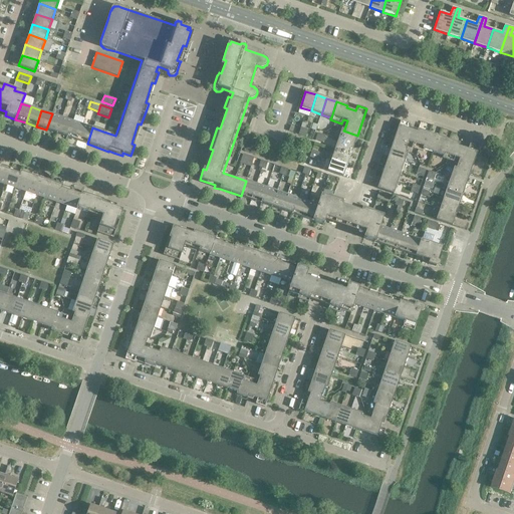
[(62,117),(52,113),(46,130),(56,134),(62,117)]
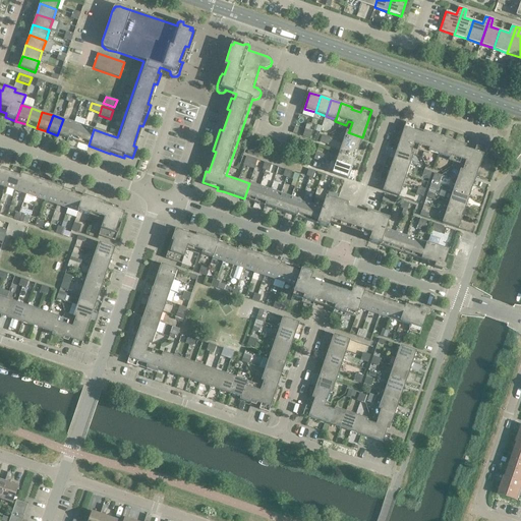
[(73,122),(63,119),(57,135),(68,138),(73,122)]
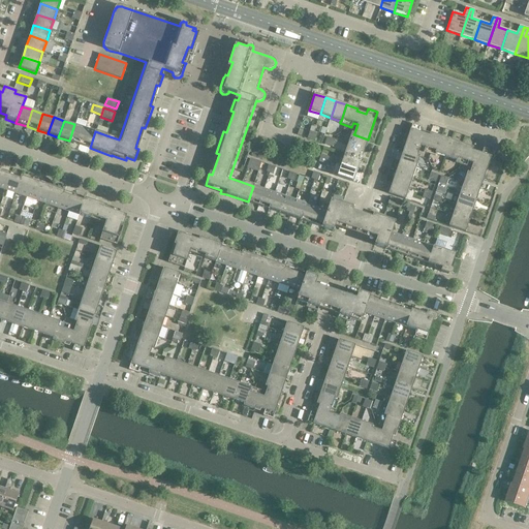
[(85,128),(74,124),(69,141),(80,145),(85,128)]
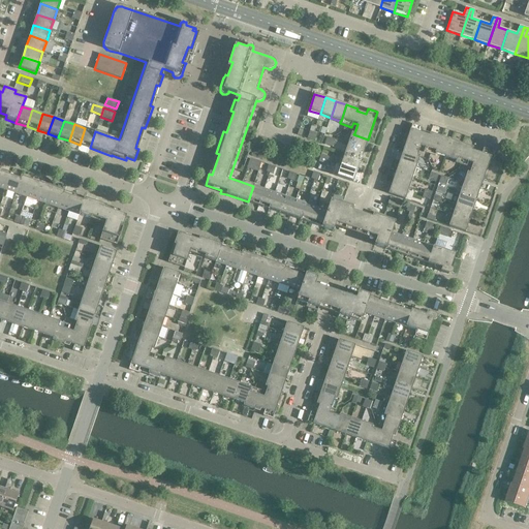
[(422,127),(412,124),(410,129),(403,151),(417,156),(417,155),(421,146),(425,147),(424,152),(435,156),(436,154),(435,153),(441,136),(430,133),(429,135),(419,132),(422,127)]
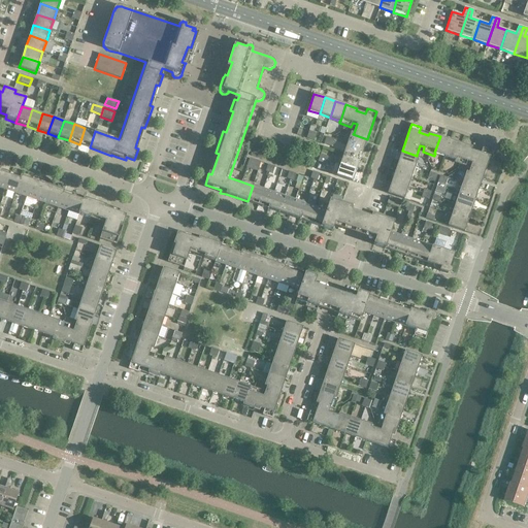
[(95,131),(85,128),(79,144),(90,147),(95,131)]
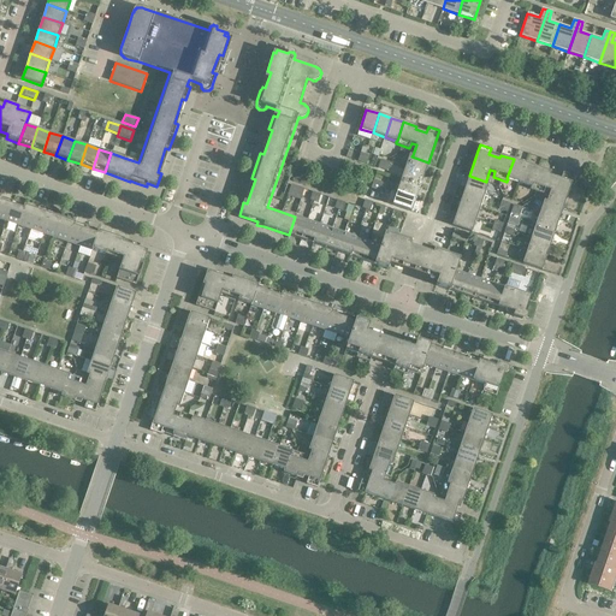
[(409,155),(406,167),(425,175),(428,163),(412,157),(413,155),(409,155)]
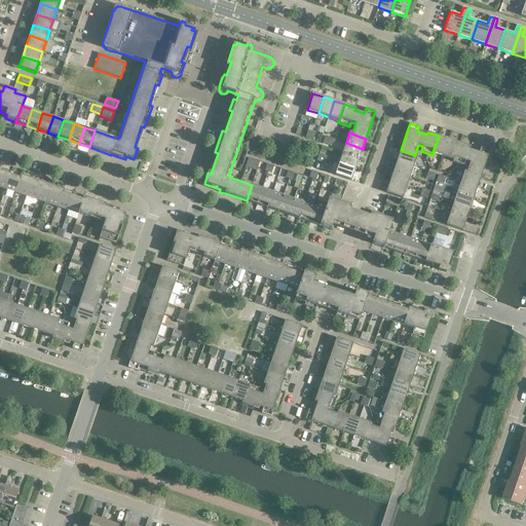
[(449,140),(439,136),(433,152),(434,153),(443,156),(449,140)]
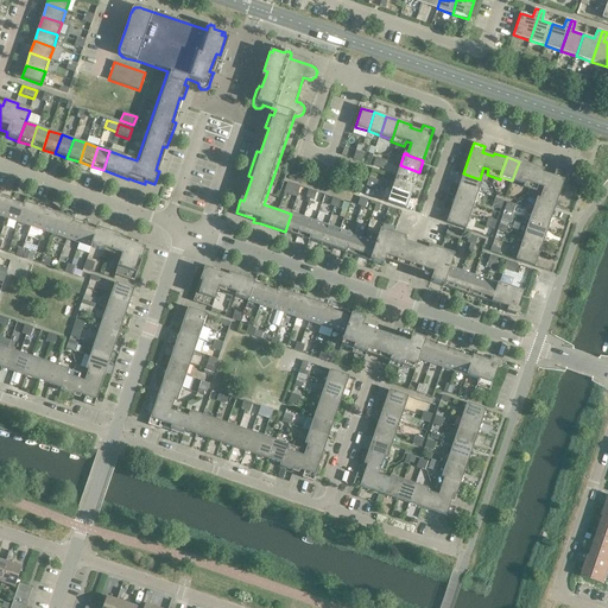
[(531,165),(519,162),(512,181),(524,184),(525,184),(531,165)]
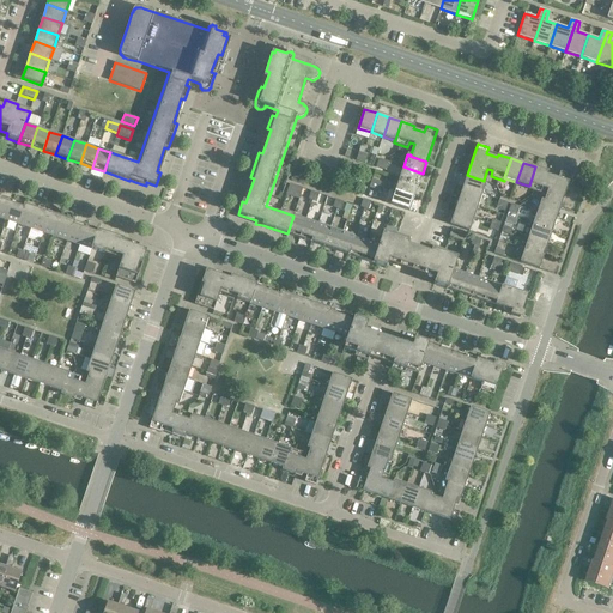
[(423,174),(404,167),(399,180),(418,186),(423,174)]
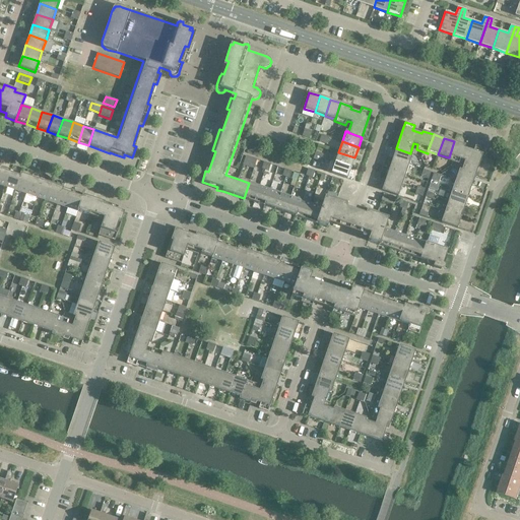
[(465,145),(454,141),(449,157),(448,157),(447,159),(459,164),(460,159),(464,160),(461,171),(475,176),(484,148),(475,145),(473,151),(464,148),(465,145)]
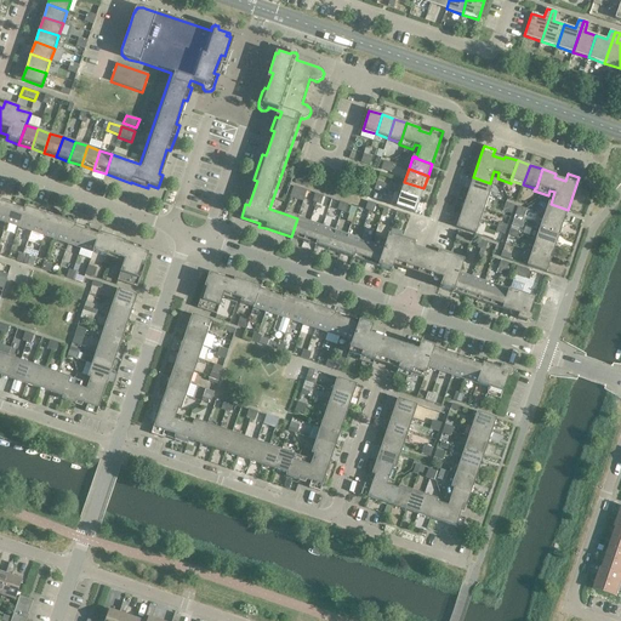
[(311,178),(297,175),(295,183),(308,187),(311,178)]
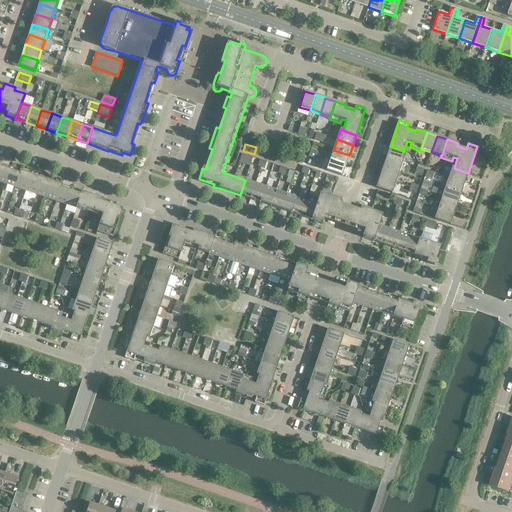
[(404,151),(390,146),(386,156),(402,162),(406,151),(404,150),(404,151)]
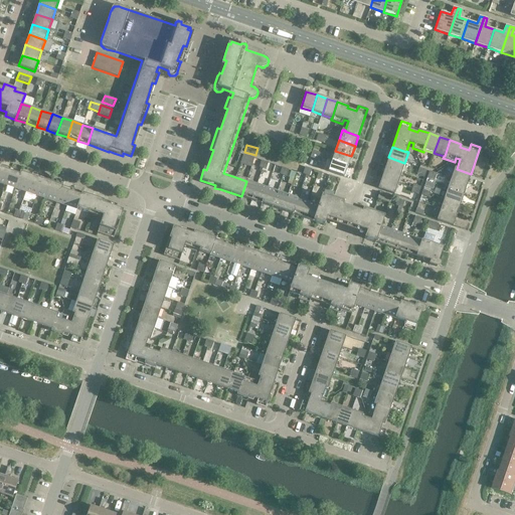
[(351,156),(335,151),(332,161),(348,166),(351,156)]
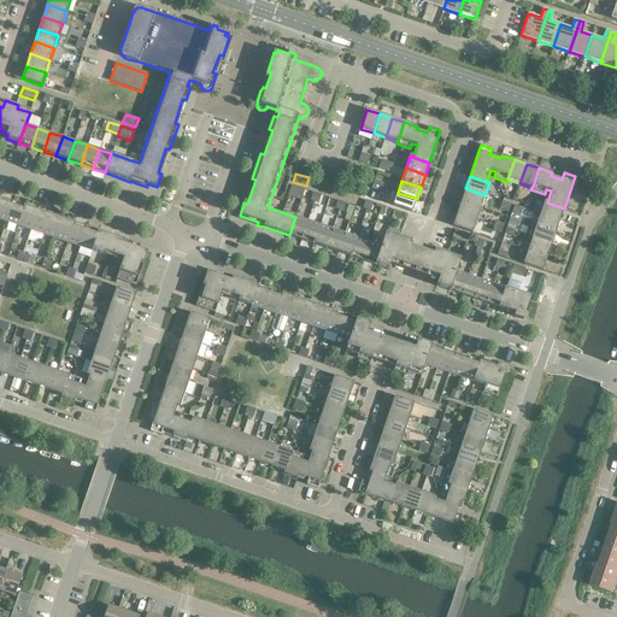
[(305,189),(292,184),(288,197),(301,200),(305,189)]
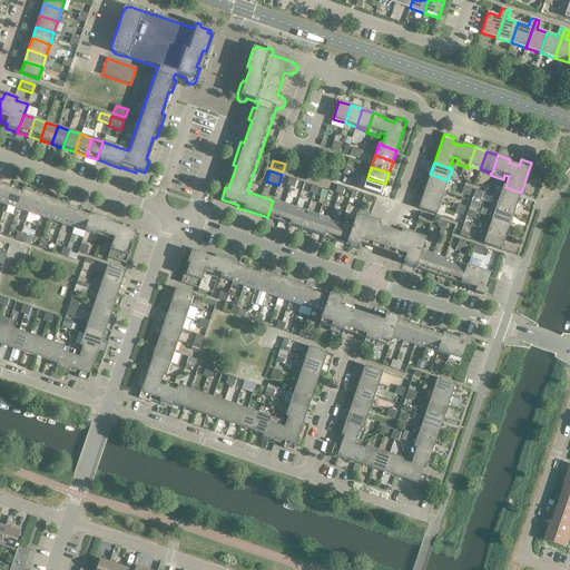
[(448,180),(430,174),(426,186),(444,192),(448,180)]
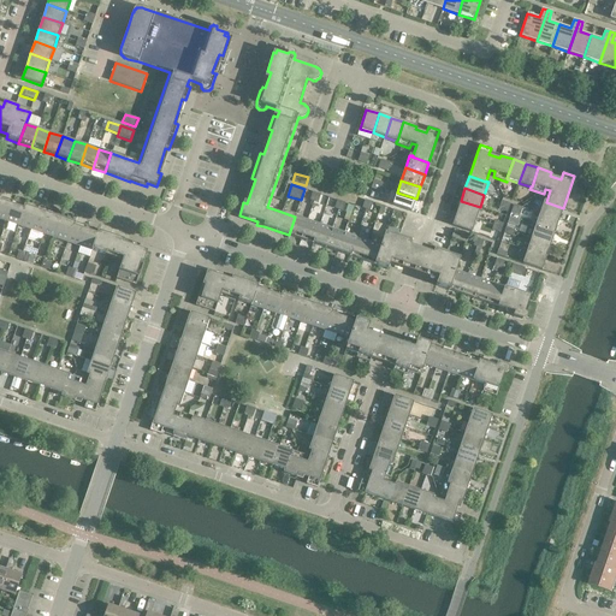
[(416,199),(397,193),(392,206),(412,212),(416,199)]
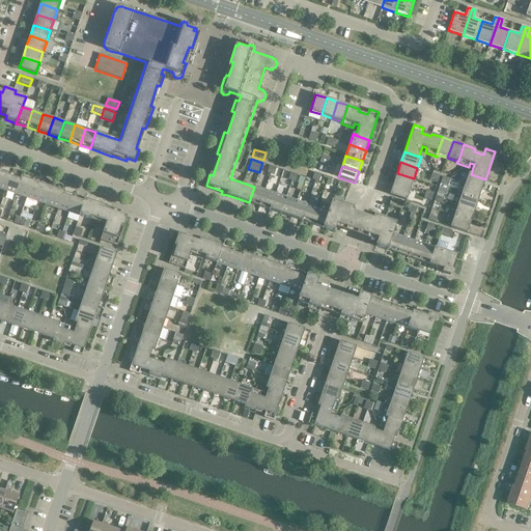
[(10,174),(0,170),(0,189),(5,191),(10,174)]
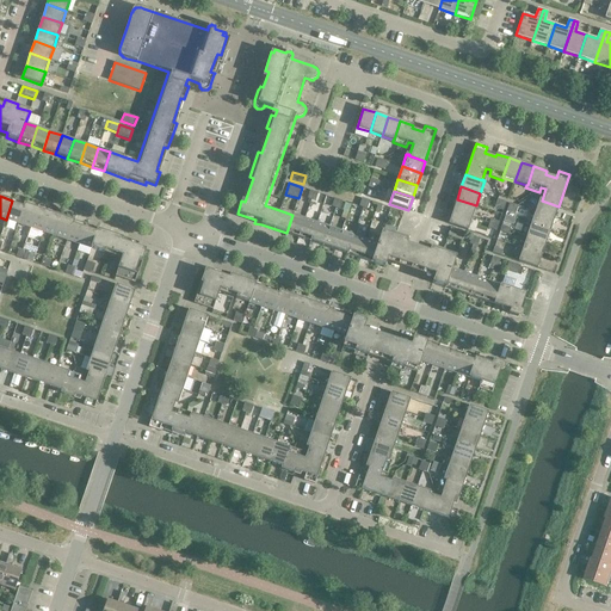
[(476,205),(457,199),(452,211),(471,217),(476,205)]
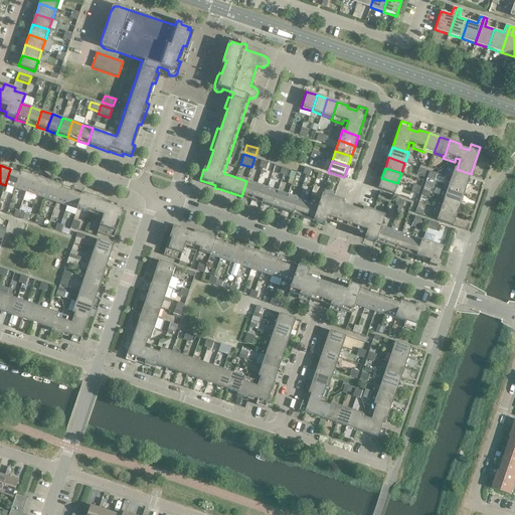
[(455,168),(451,179),(467,184),(471,174),(457,169),(455,168)]
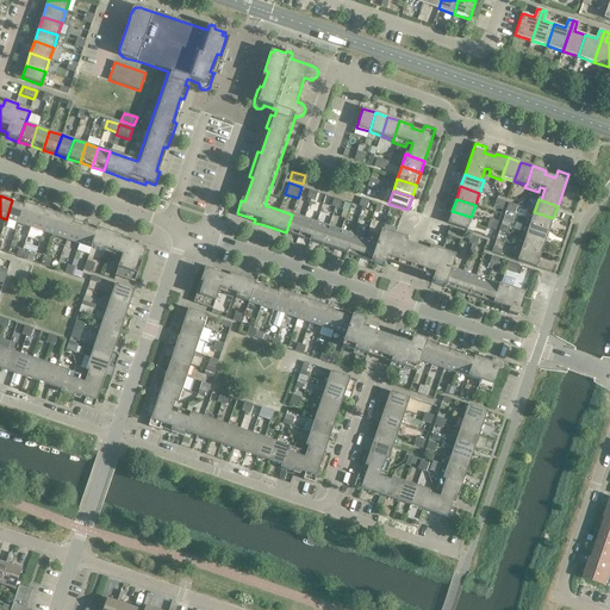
[(25,204),(12,200),(6,219),(18,223),(25,204)]
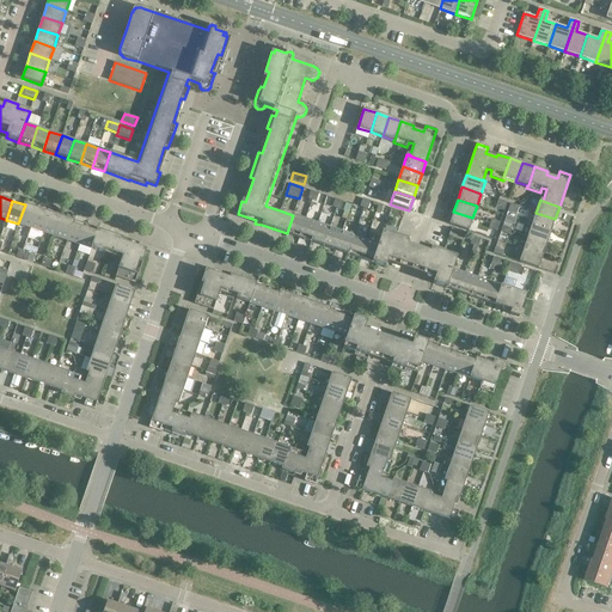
[(37,209),(25,204),(18,224),(30,228),(37,209)]
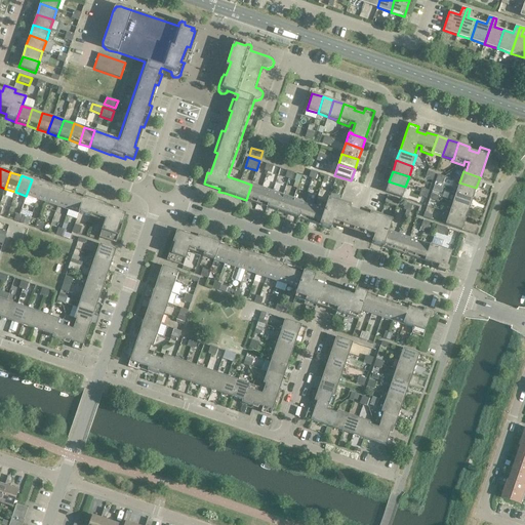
[(42,183),(32,179),(26,196),(37,199),(42,183)]
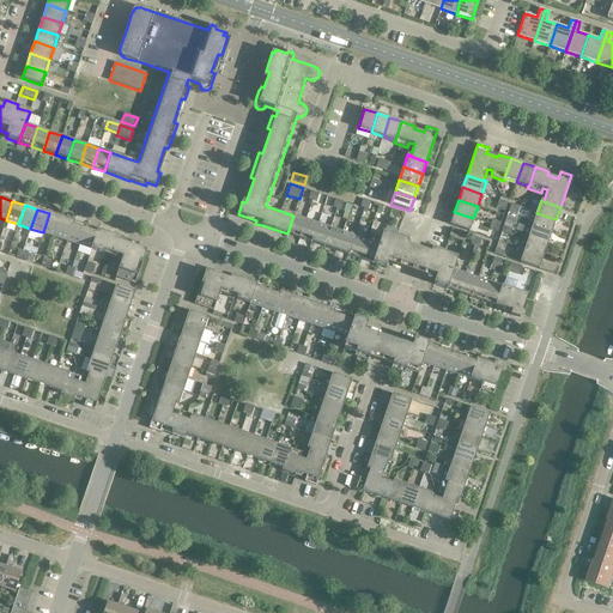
[(473,218),(454,212),(450,225),(469,231),(473,218)]
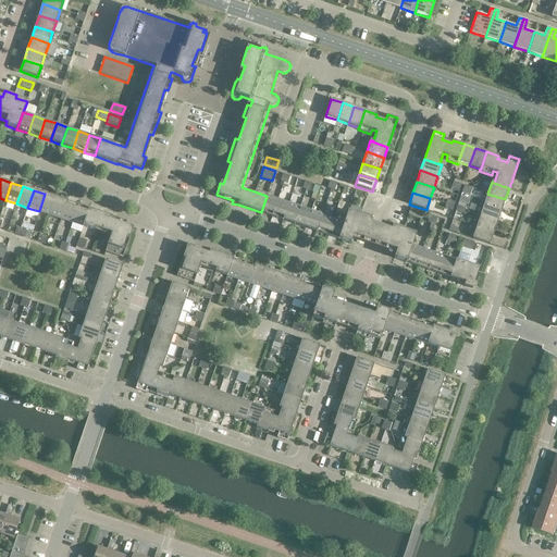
[(56,198),(45,194),(39,211),(50,215),(56,198)]
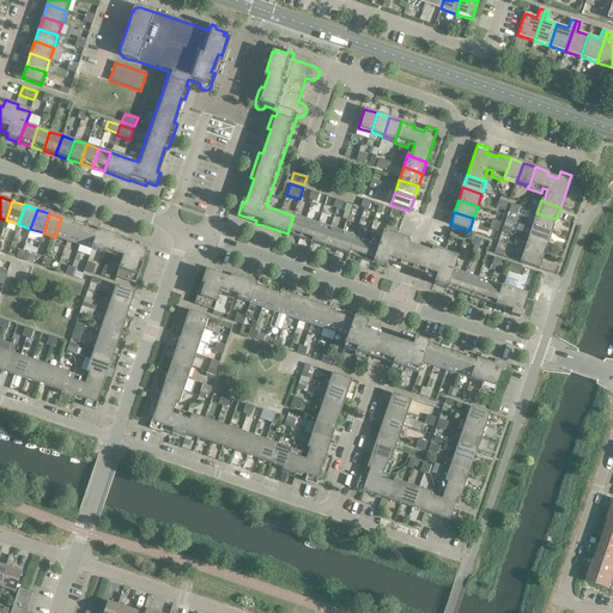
[(556,219),(536,213),(533,225),(552,231),(556,219)]
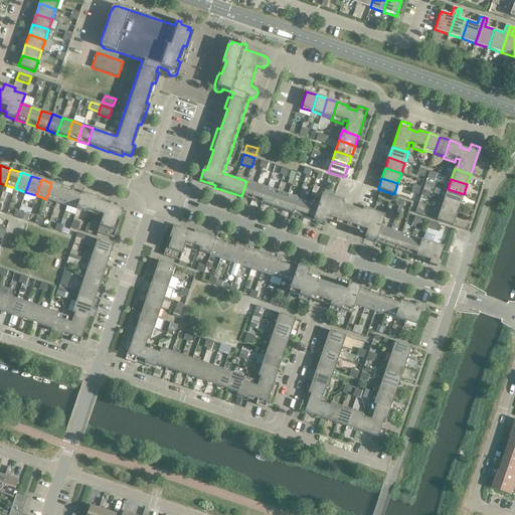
[(256,184),(246,181),(241,196),(251,200),(256,184)]
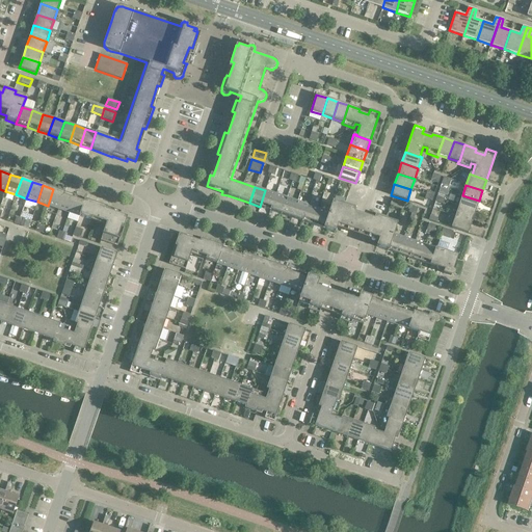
[(63,192),(53,189),(48,206),(58,209),(63,192)]
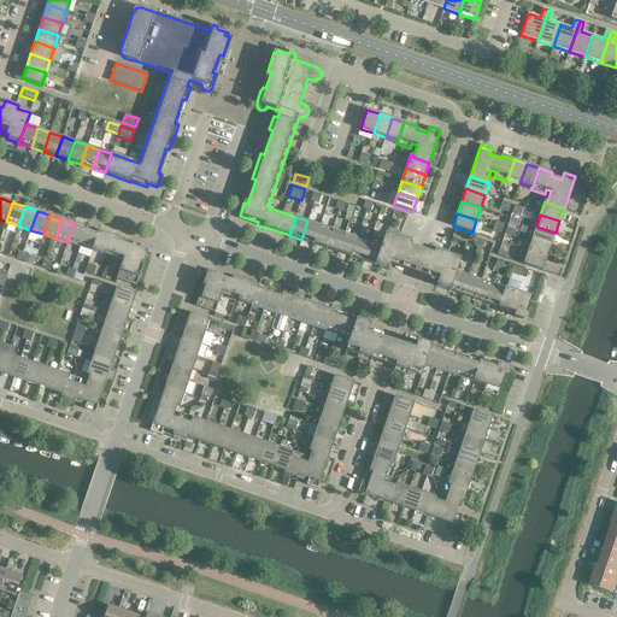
[(321,225),(307,221),(301,240),(313,244),(321,225)]
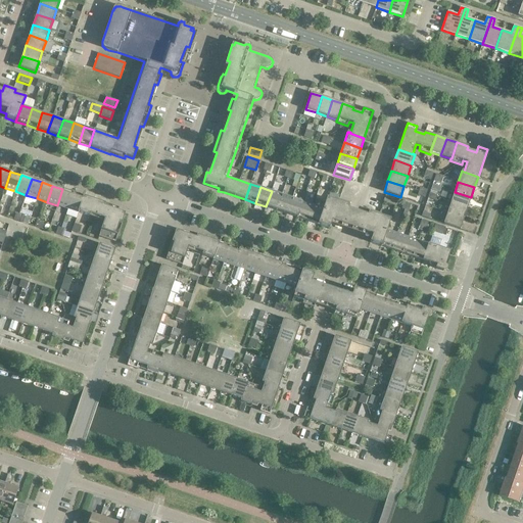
[(74,193),(62,189),(57,205),(67,209),(74,193)]
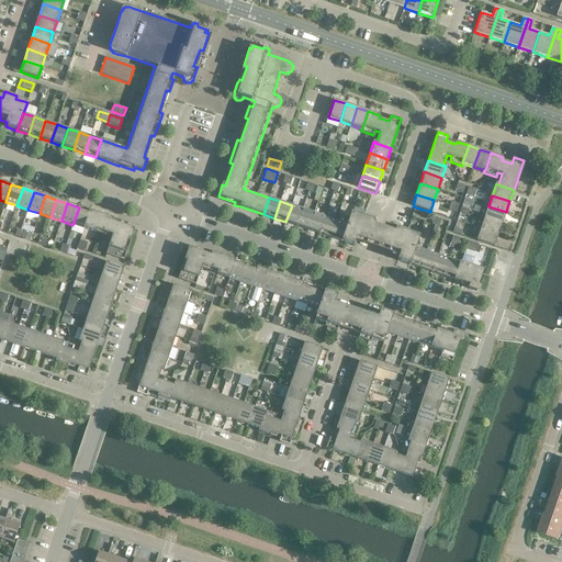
[(303,209),(292,205),(285,222),(296,226),(303,209)]
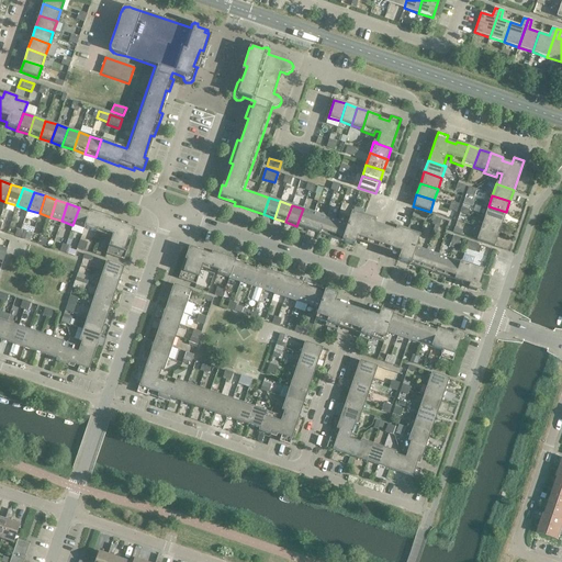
[(506,212),(489,206),(484,217),(502,223),(506,212)]
